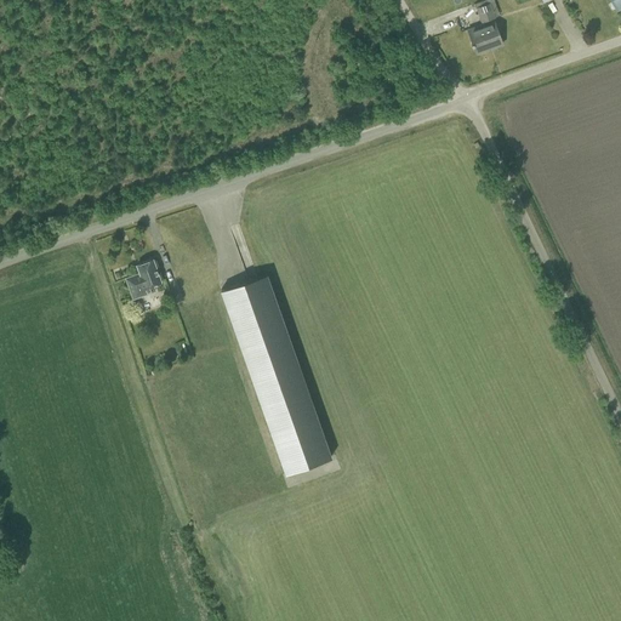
[(620,0),(610,0),(616,11),(620,7),(620,0)]
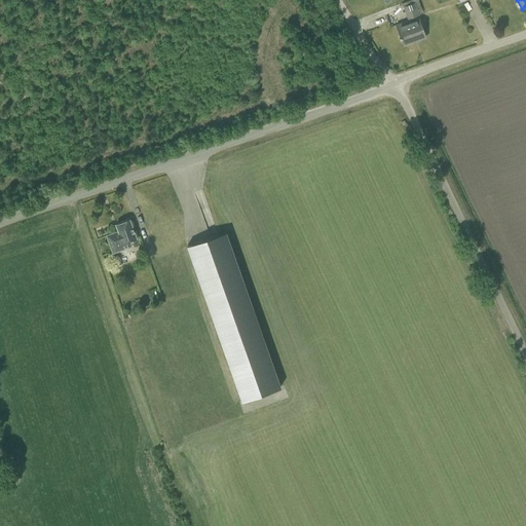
[(419,14),(415,2),(404,6),(408,17),(419,14)]
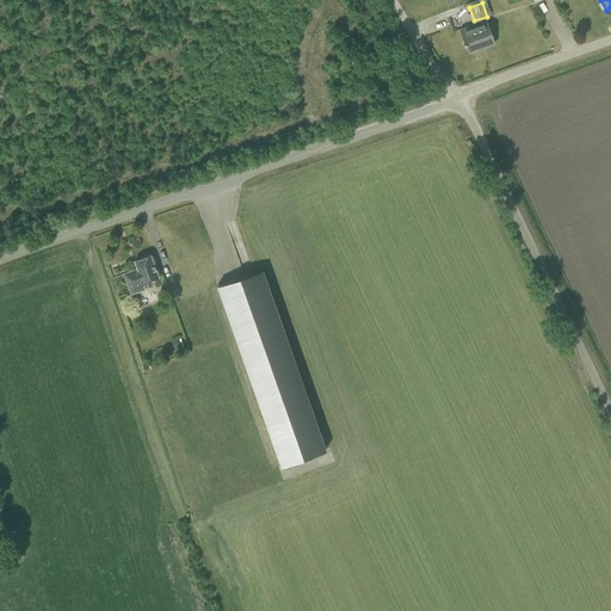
[(494,43),(491,32),(486,19),(471,25),(460,29),(469,53),(494,43)]
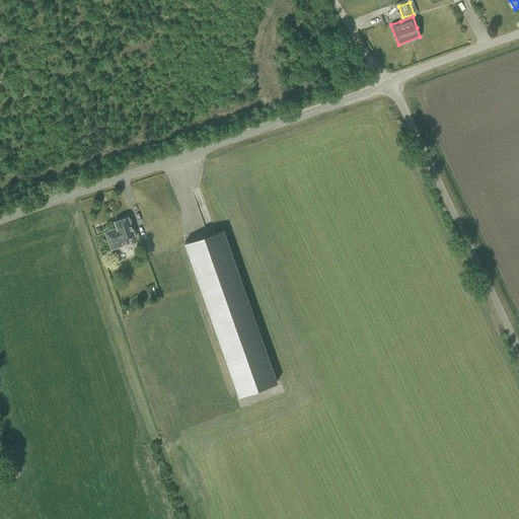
[(135,235),(128,216),(114,221),(117,228),(105,232),(112,249),(130,242),(128,237),(135,235)]
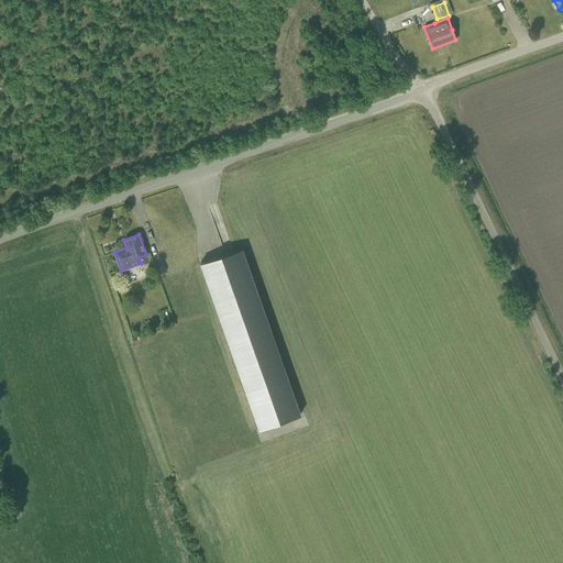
[(301,415),(242,249),(201,264),(260,430),(301,415)]
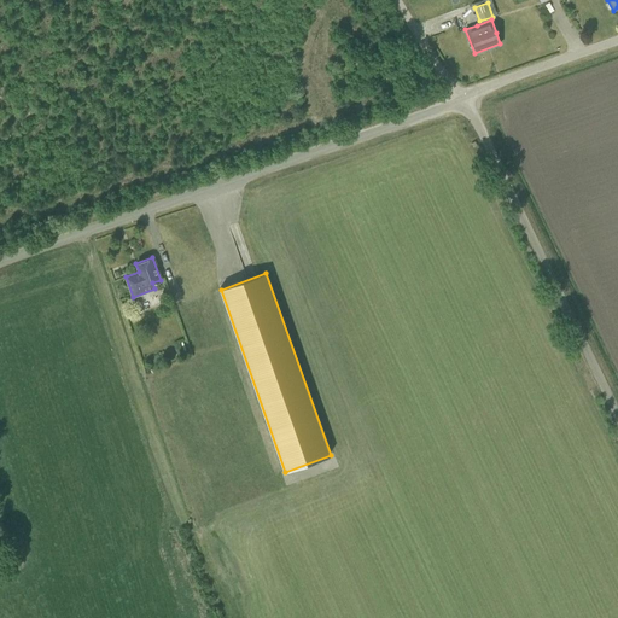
All buildings are outlined.
